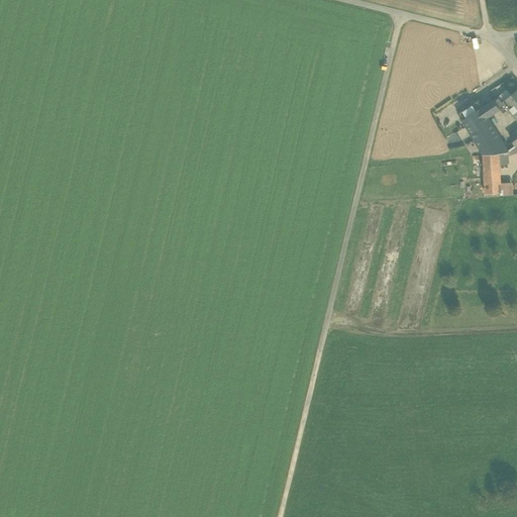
[(516,91),(504,102),(506,105),(516,118),(516,91)]
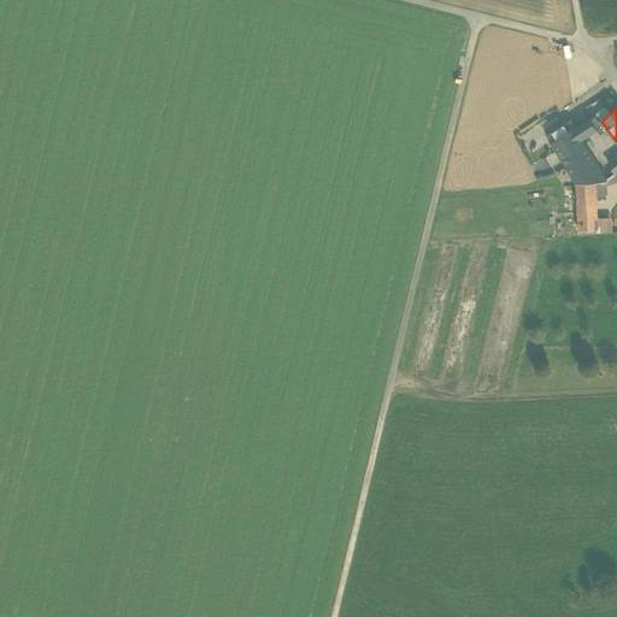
[(595,115),(588,121),(597,131),(604,125),(601,122),(595,115)]
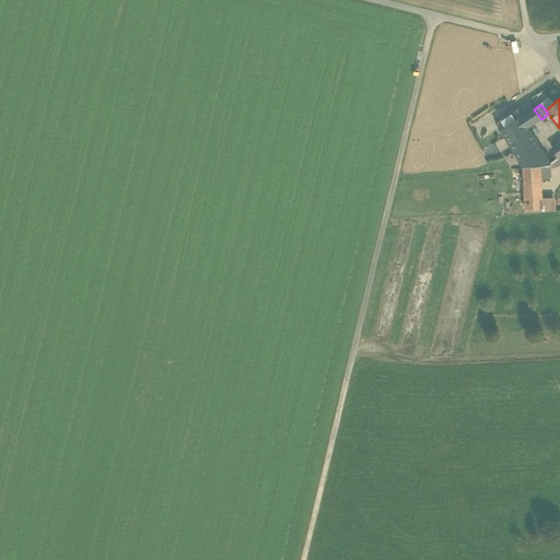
[(517,107),(496,121),(501,130),(522,117),(523,116),(517,107)]
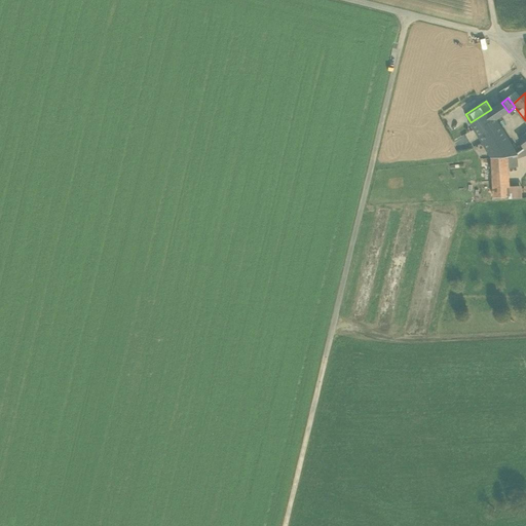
[(491,109),(490,110),(496,120),(509,112),(501,103),(491,109)]
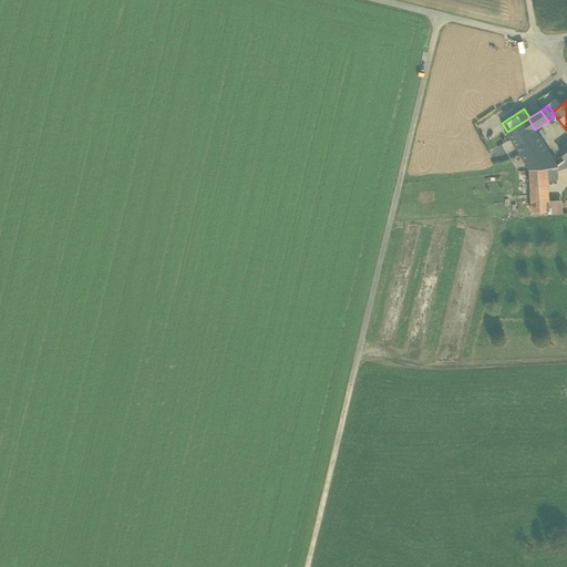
[(528,119),(507,132),(529,169),(556,167),(557,166),(535,130),(528,119)]
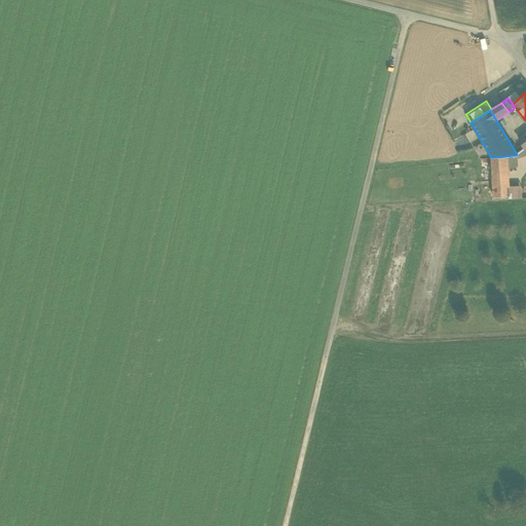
[(517,154),(516,155),(517,158),(525,154),(525,147),(525,148),(517,154)]
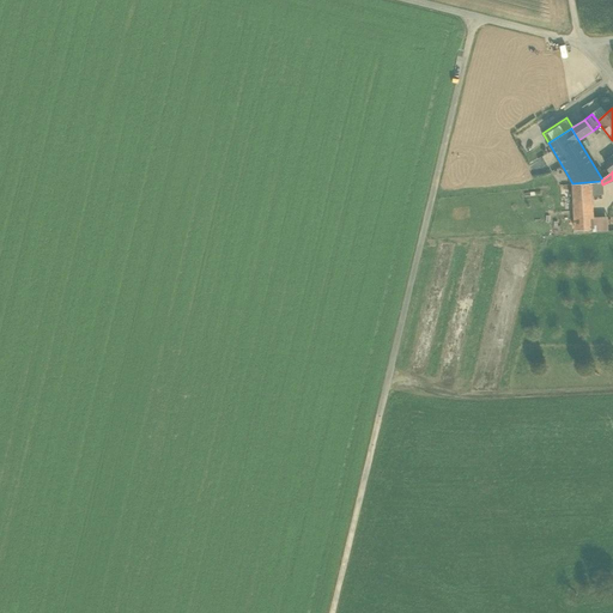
[(601,181),(572,183),(572,193),(592,192),(593,195),(602,194),(602,184),(601,181)]
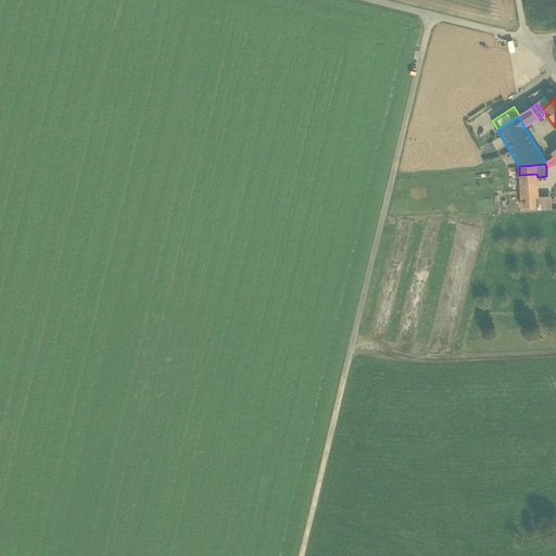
[(536,174),(519,175),(522,207),(540,206),(538,177),(536,174)]
